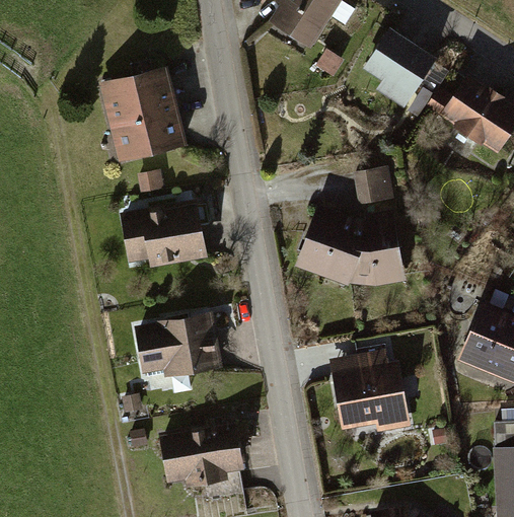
[(272,0),(283,6),(271,25),(309,50),(341,0),(272,0)]
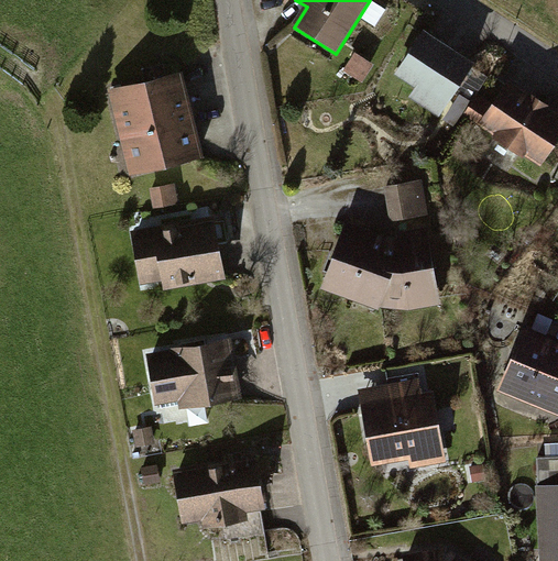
[(477,65),(424,30),(394,73),(416,88),(409,98),(440,119),(477,65)]
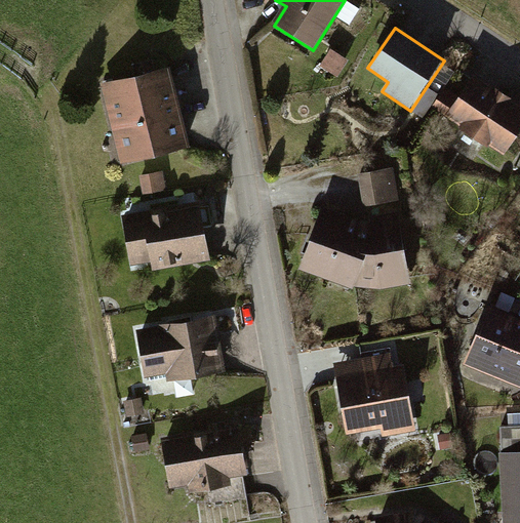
[(348,61),(329,48),(319,65),(337,77),(348,61)]
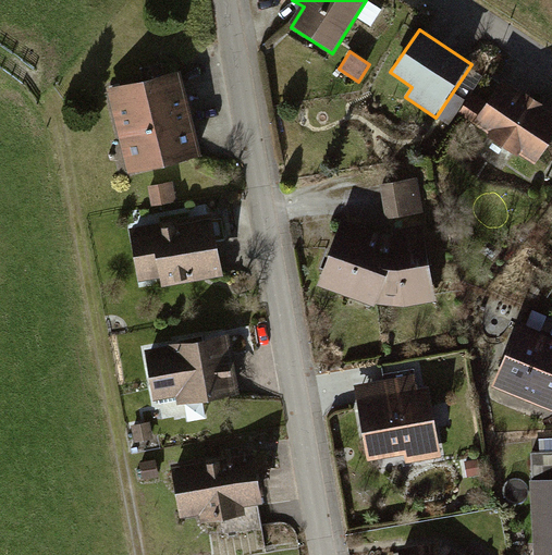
[(182,70),(106,87),(125,174),(201,157),(182,70)]
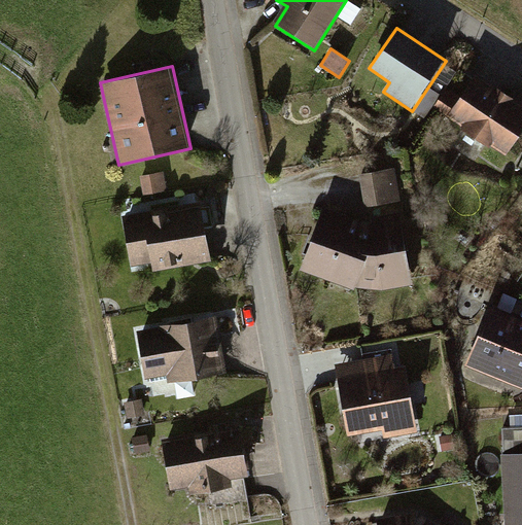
[(506,152),(521,127),(521,101),(477,72),(461,95),(447,85),(433,106),(506,152)]
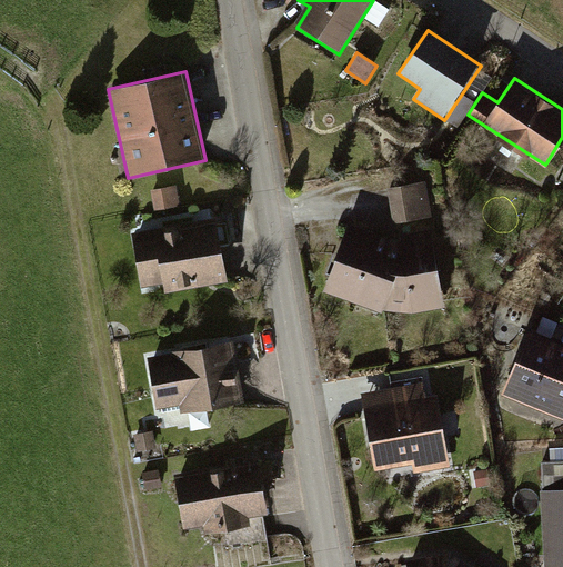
[(424,181),(386,188),(392,226),(431,219),(424,181)]
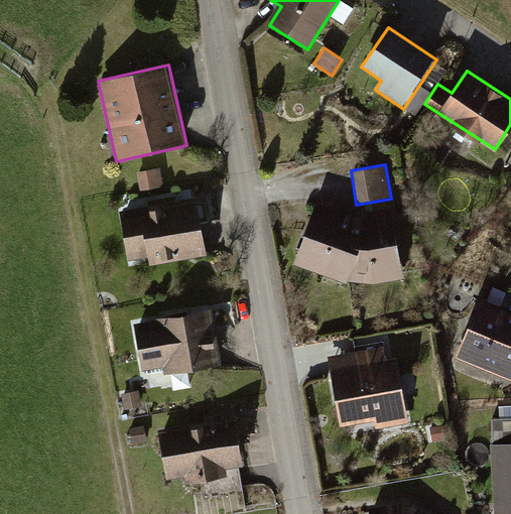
[(157,166),(136,170),(139,190),(161,187),(157,166)]
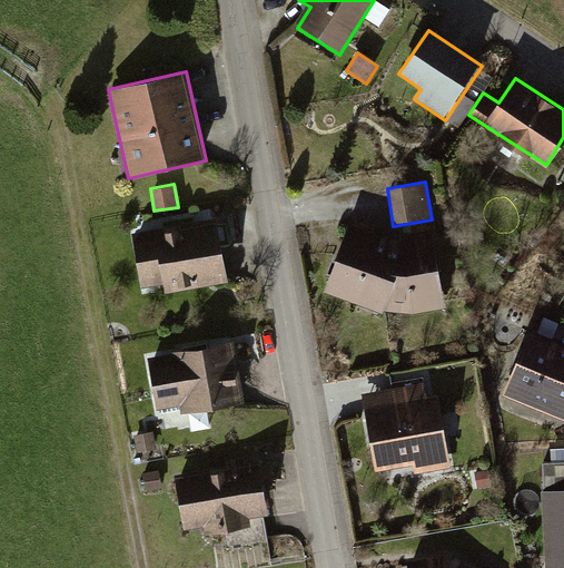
[(217,217),(129,235),(139,286),(161,282),(164,294),(229,281),(217,217)]
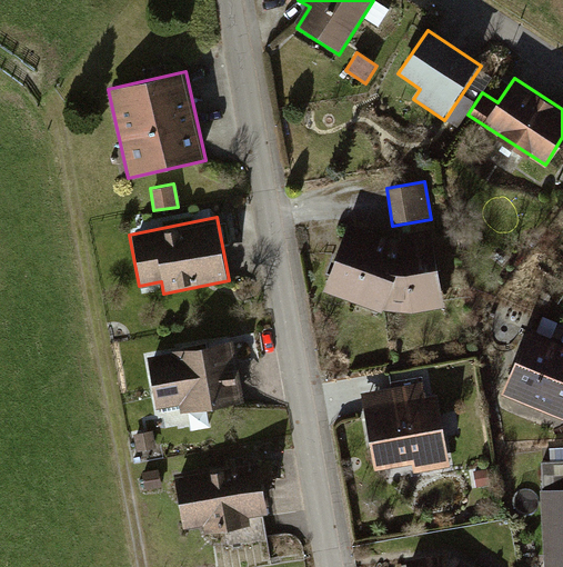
[(394,239),(345,220),(319,290),(386,316),(444,305),(431,232),(394,239)]
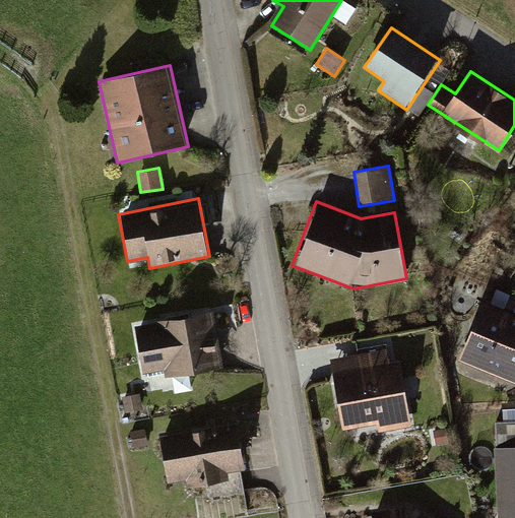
[(514,315),(481,303),(458,361),(514,383),(514,315)]
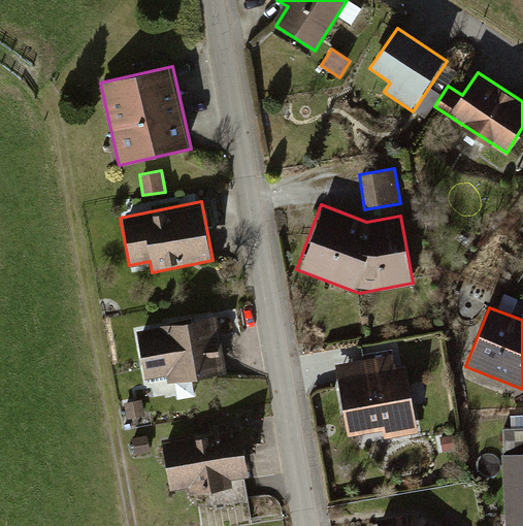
[(219,313),(135,328),(144,377),(167,373),(169,386),(230,374),(219,313)]
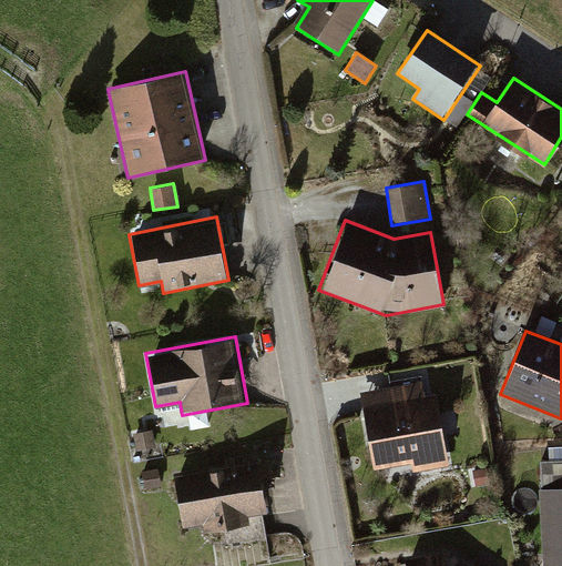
[(426,381),(359,392),(373,472),(411,465),(412,471),(446,465),(435,397),(428,398),(426,381)]
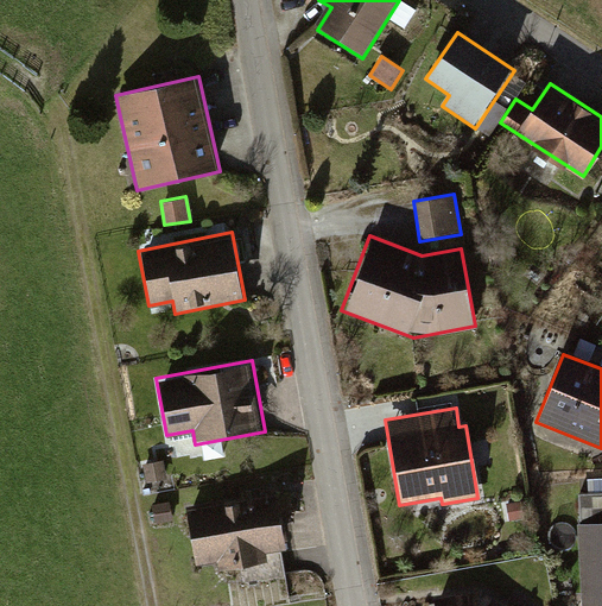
[(279,492),(184,507),(194,563),(289,548),(279,492)]
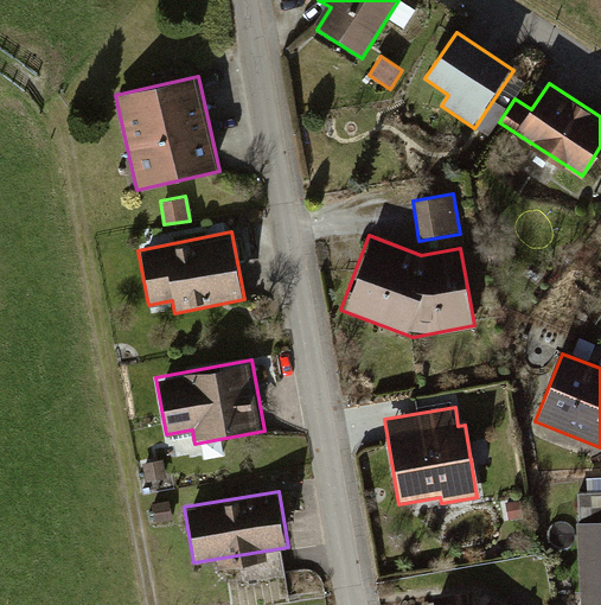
[(600,604),(600,491),(576,492),(581,604),(600,604)]
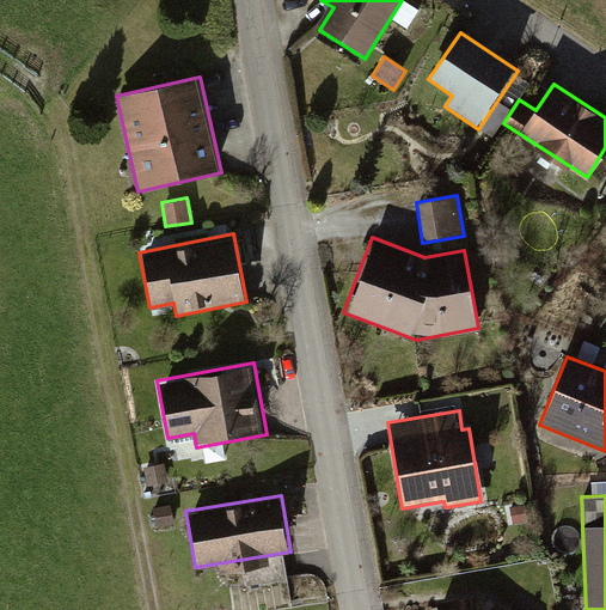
[(564,609),(583,609),(583,592),(564,593),(564,609)]
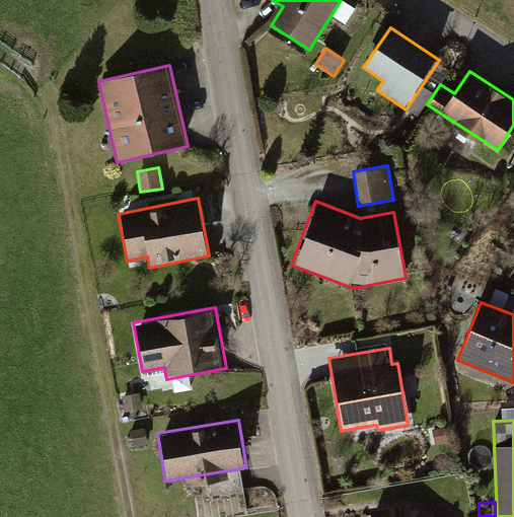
[(432,516),(412,503),(370,508),(371,516),(432,516)]
